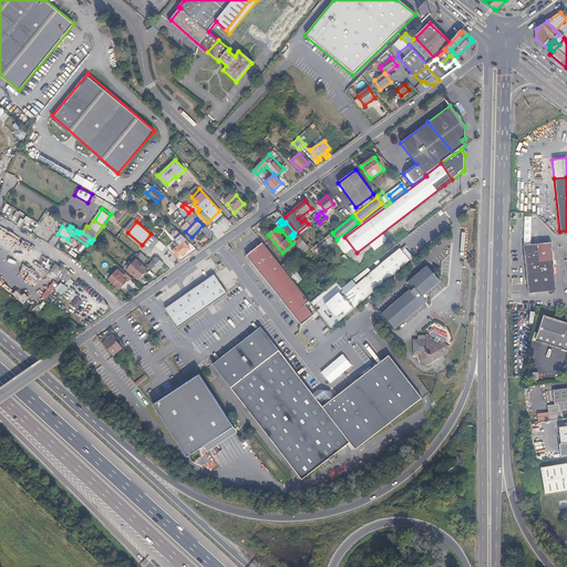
[(165,247),(151,234),(142,245),(151,251),(155,246),(161,253),(165,247)]
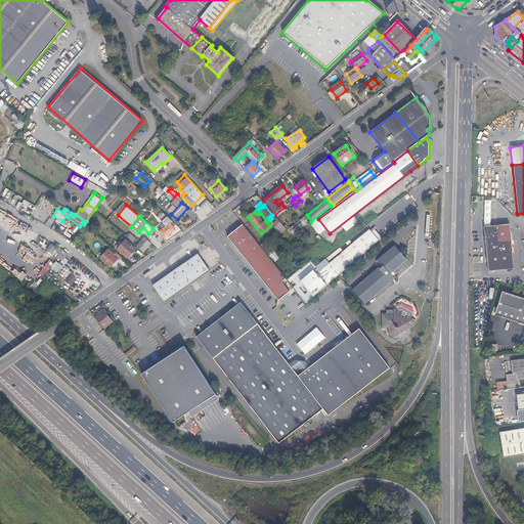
[(173,221),(168,217),(163,221),(167,226),(160,231),(165,238),(176,230),(171,223),(173,221)]
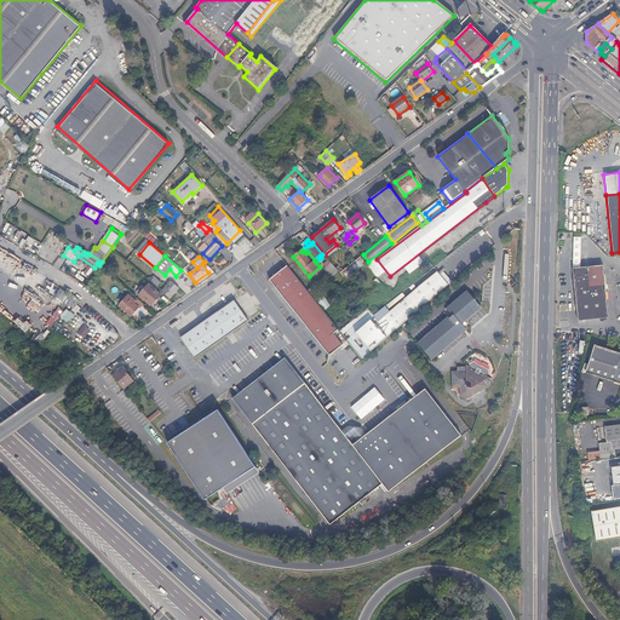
[(331,276),(338,270),(329,259),(323,264),(326,268),(325,269),(331,276)]
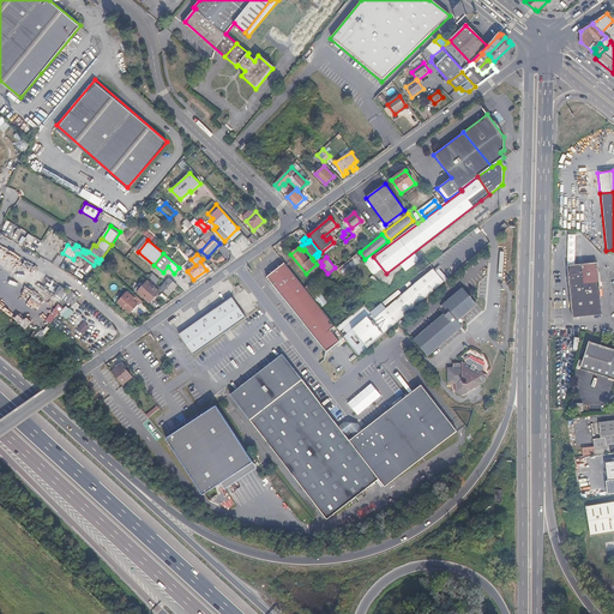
[(595,262),(566,265),(571,318),(600,314),(595,262)]
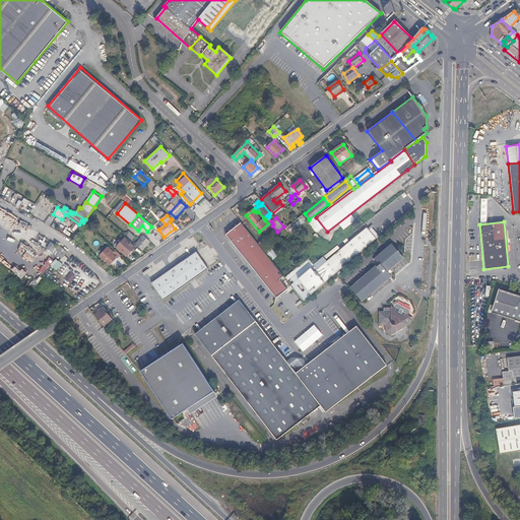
[(258,245),(241,222),(226,235),(276,298),(287,289),(279,279),(283,276),(271,261),(258,245)]
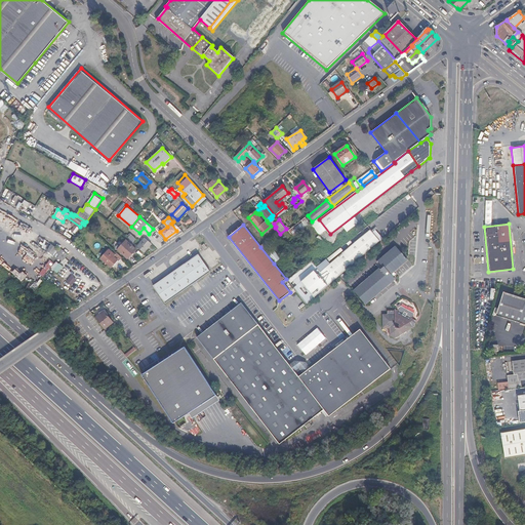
[(261,236),(273,228),(271,226),(261,234),(260,234),(261,236)]
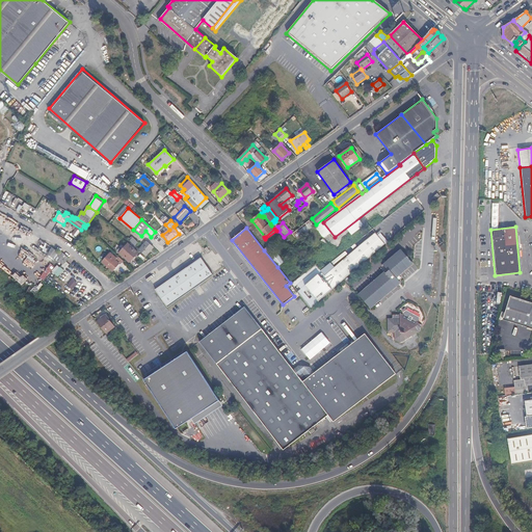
[(347,271),(350,274),(386,244),(375,232),(340,263),(347,271)]
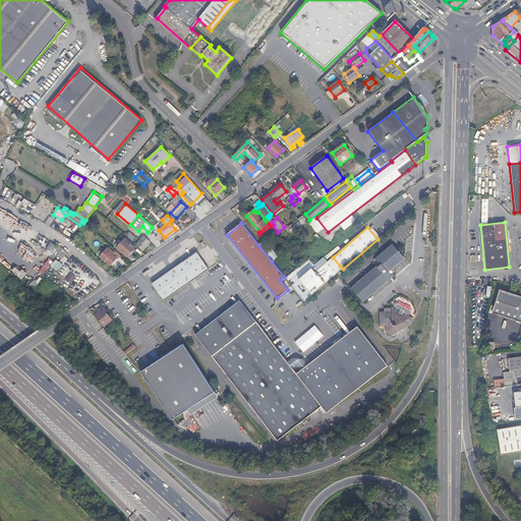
[(130,234),(128,237),(134,243),(136,239),(130,234)]
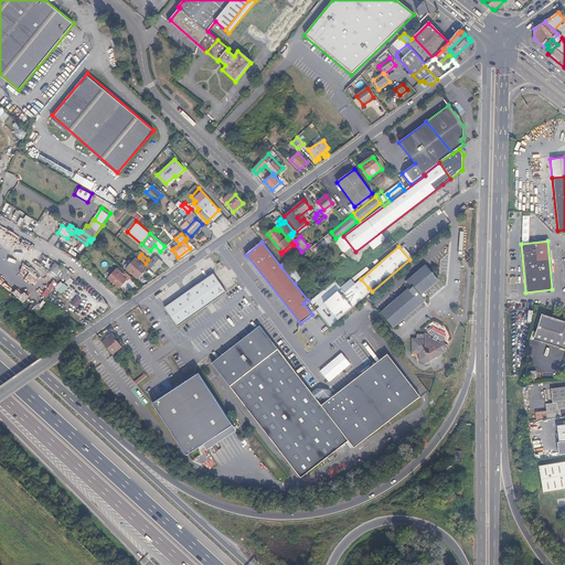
[(148,266),(156,273),(163,263),(156,256),(148,266)]
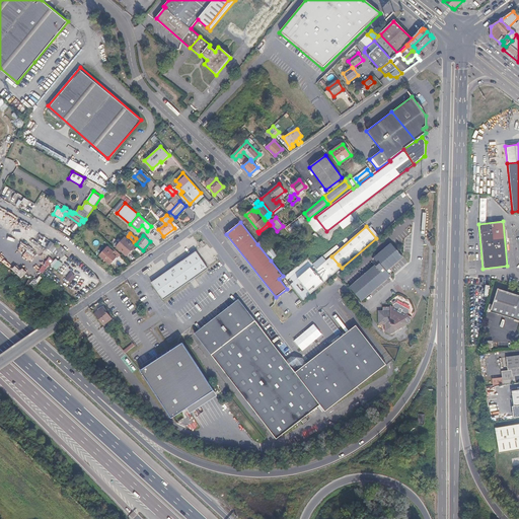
[(135,246),(125,237),(117,247),(127,255),(135,246)]
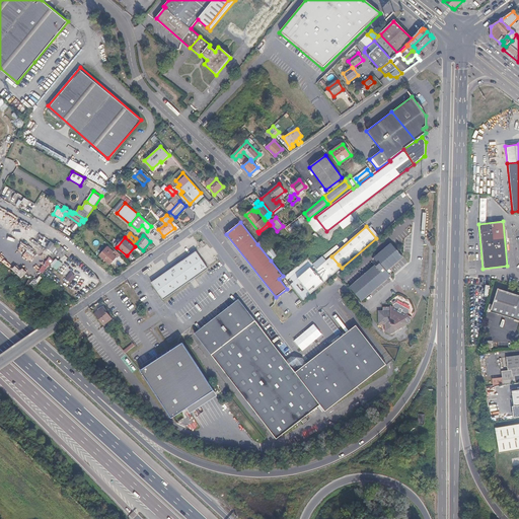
[(263,240),(257,244),(271,261),(277,255),(269,245),(267,246),(263,240)]
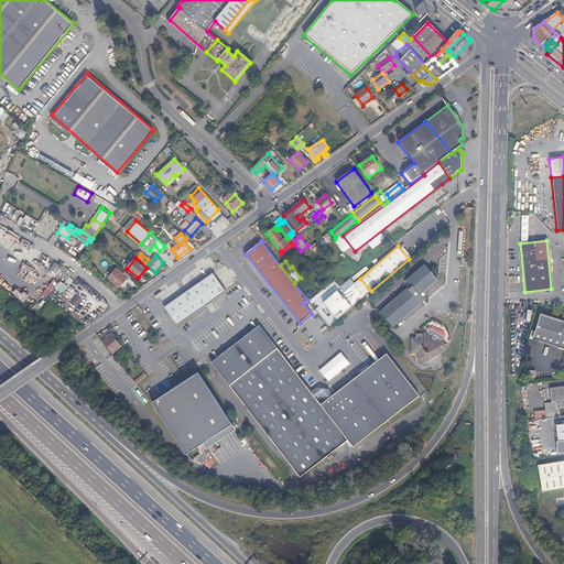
[(419,293),(423,290),(435,279),(424,266),(403,283),(408,290),(381,313),(392,325),(423,299),(423,297),(419,293)]
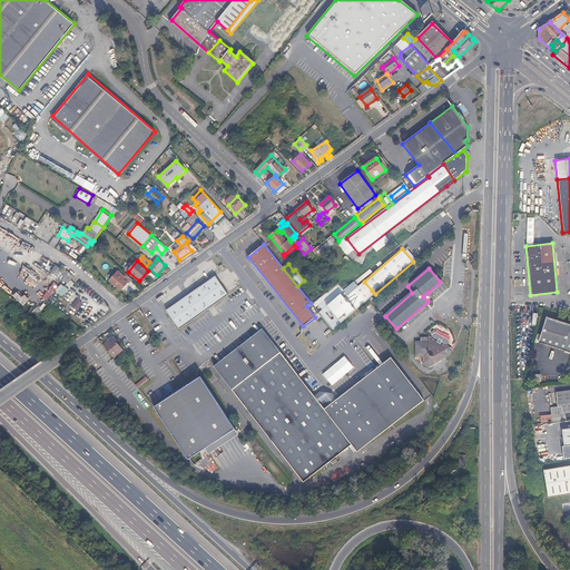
[(61,276),(62,277),(64,275),(70,281),(74,276),(67,269),(61,276)]
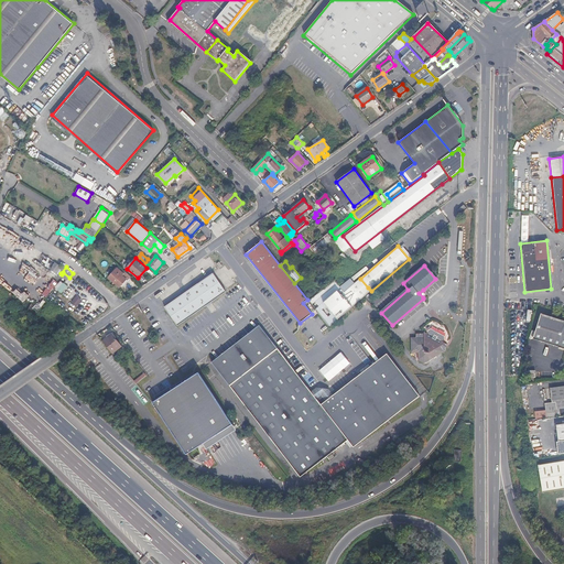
[(128,281),(131,277),(122,269),(118,273),(115,270),(109,277),(115,281),(114,282),(118,286),(119,285),(120,286),(127,280),(128,281)]
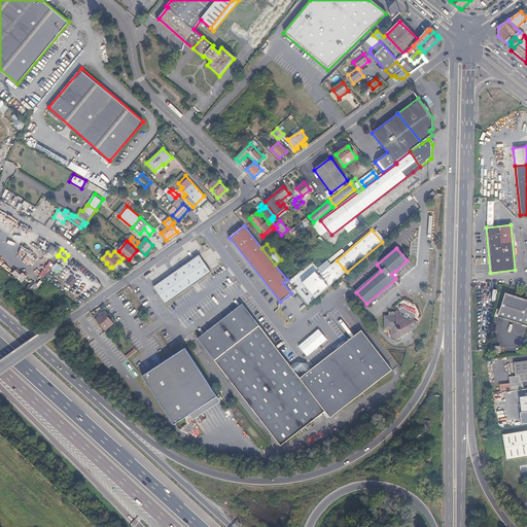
[(203,258),(156,290),(167,305),(212,273),(203,258)]
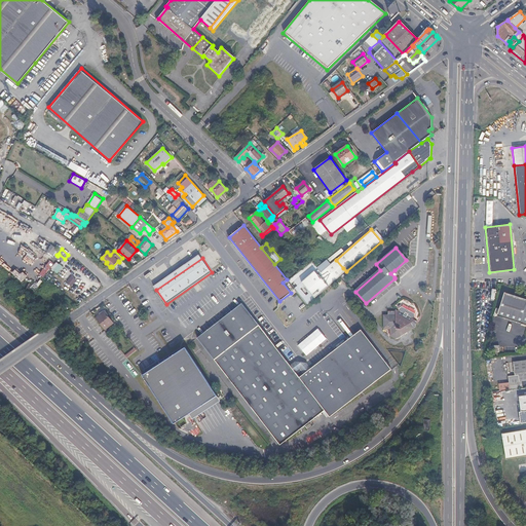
[(304,301),(307,305),(314,298),(320,294),(346,271),(343,268),(336,260),(311,280),(308,276),(298,285),(308,298),(304,301)]
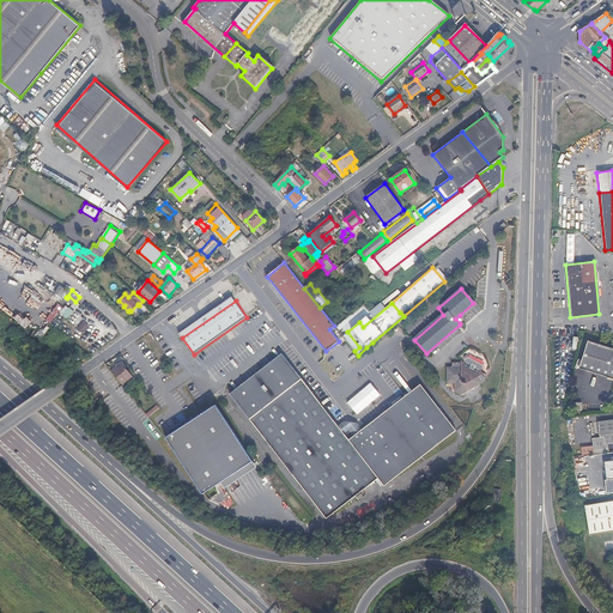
[(612,350),(592,344),(584,371),(612,378),(612,350)]
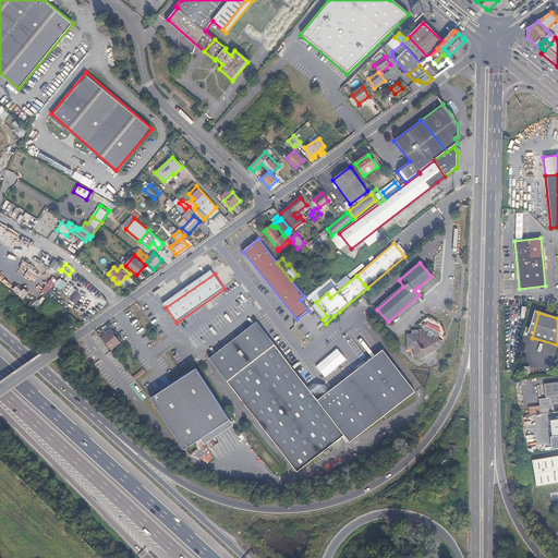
[(307,386),(257,323),(253,327),(302,390),(307,386)]
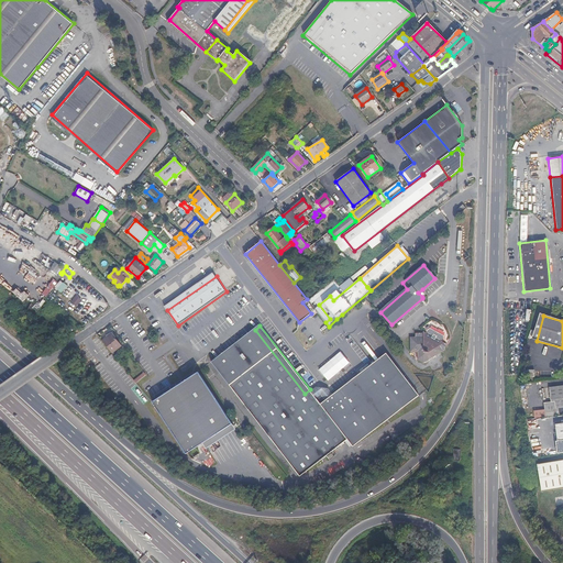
[(443,339),(443,333),(431,328),(427,330),(427,332),(424,331),(424,333),(416,333),(416,337),(410,337),(410,352),(417,352),(418,360),(423,362),(443,350),(443,349),(446,348),(445,344),(446,344),(445,342),(444,343),(443,342),(444,341),(441,340),(443,339)]
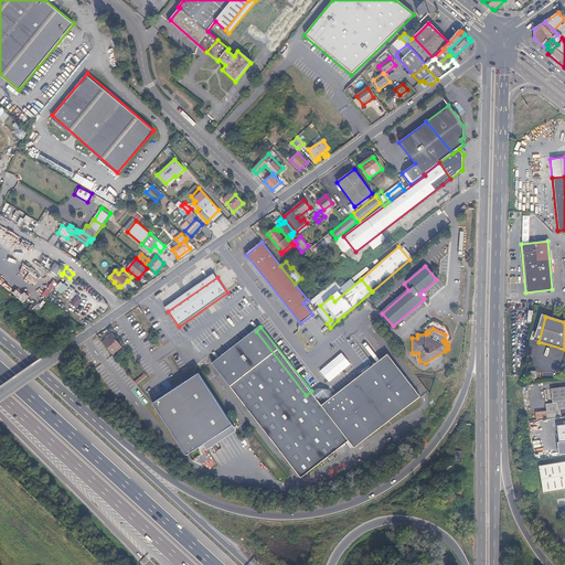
[(355,447),(362,441),(329,398),(322,404),(311,391),(306,395),(256,331),(225,354),(213,364),(302,478),(350,440),(355,447)]
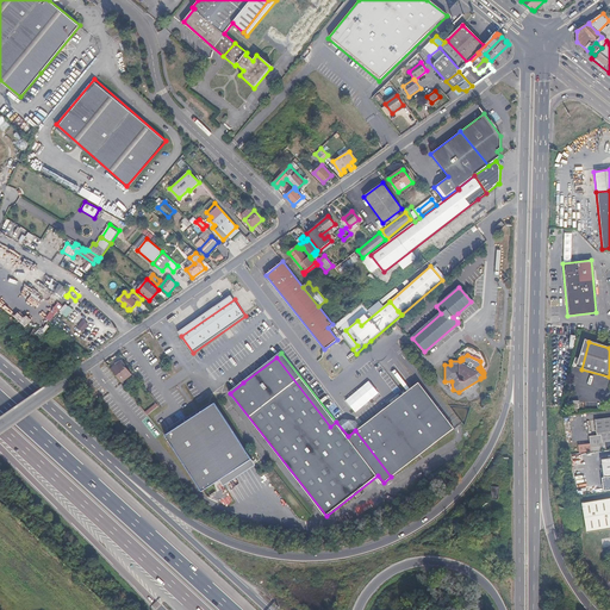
[(116,366),(111,369),(120,383),(130,374),(122,363),(117,367),(116,366)]
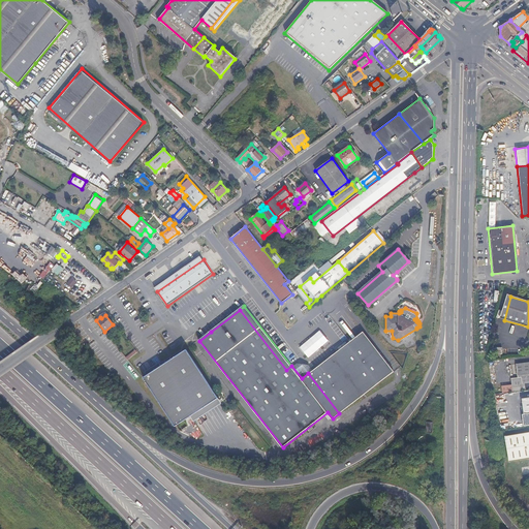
[(394,370),(363,331),(314,369),(308,373),(339,413),(394,370)]
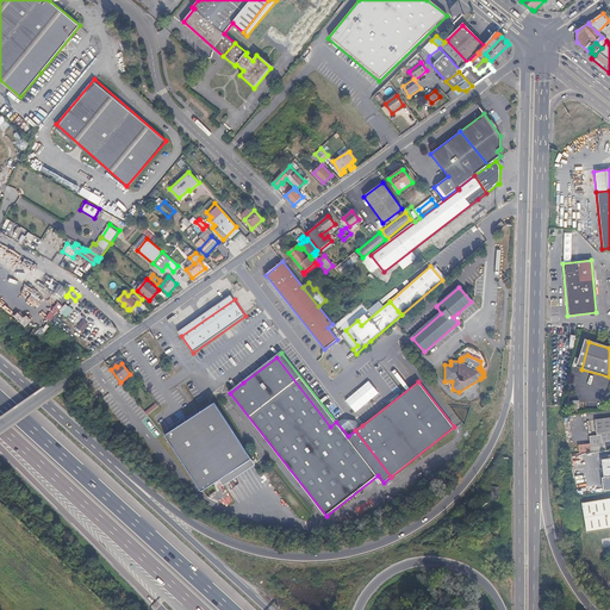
[(216,403),(165,436),(201,492),(251,460),(216,403)]
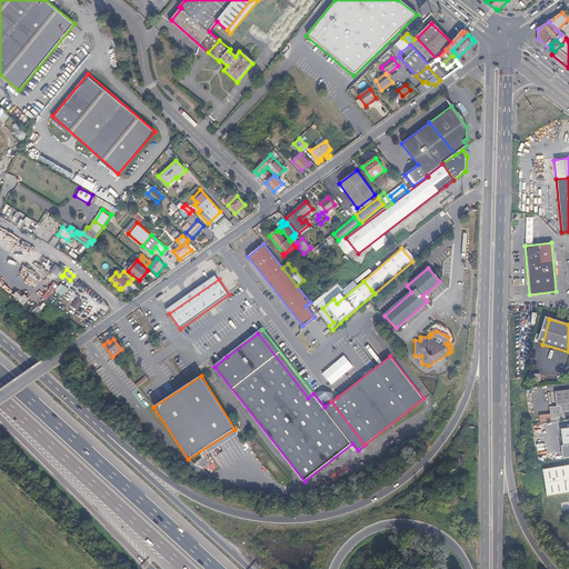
[(433,395),(441,377),(418,376),(433,395)]
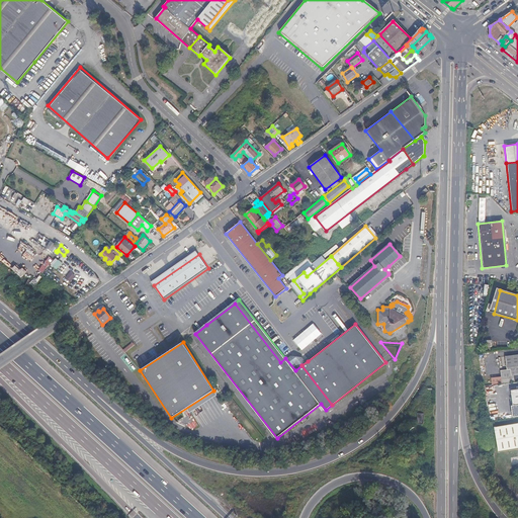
[(492,380),(517,376),(517,350),(506,352),(507,365),(500,366),(501,372),(491,373),(492,380)]
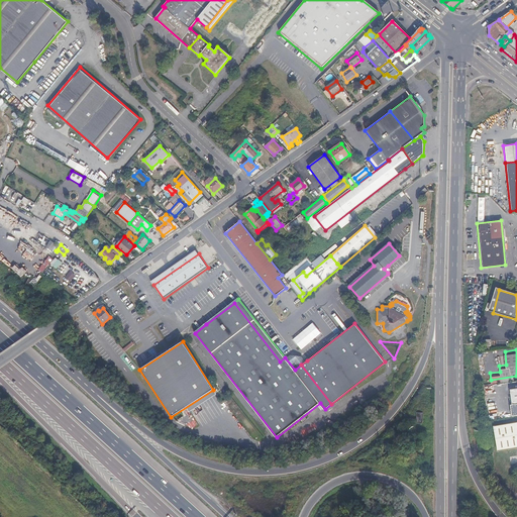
[(302,355),(289,354),(285,357),(295,370),(301,365),(307,360),(302,355)]
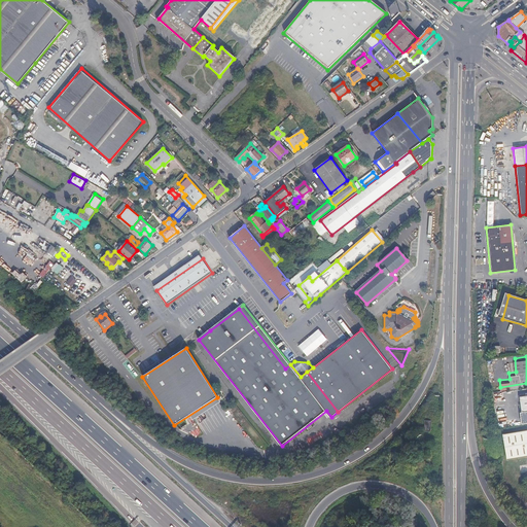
[(526,429),(501,434),(504,459),(526,455),(526,429)]
